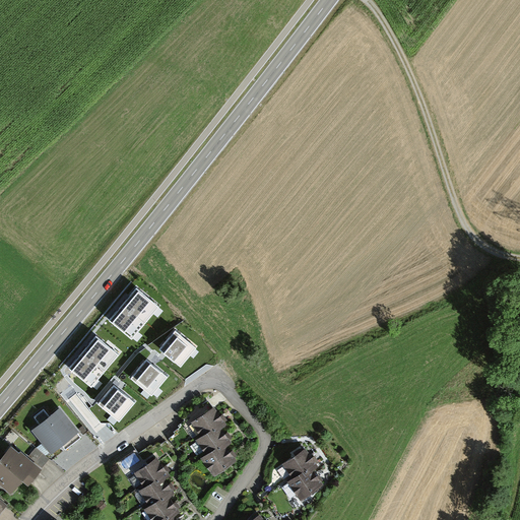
[(118,308),(108,320),(132,341),(163,307),(137,285),(127,298),(118,308)]
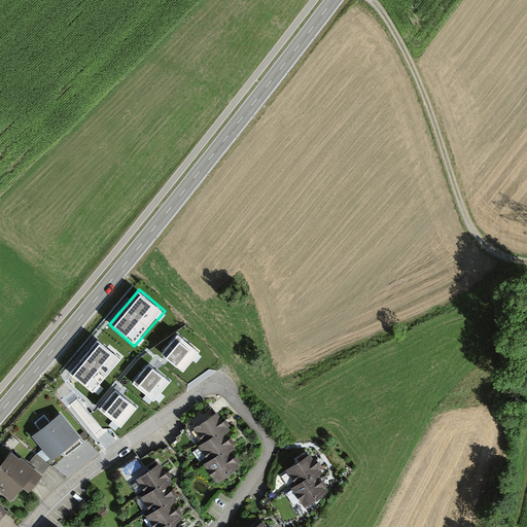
[(177,334),(161,352),(167,357),(182,372),(199,353),(177,334)]
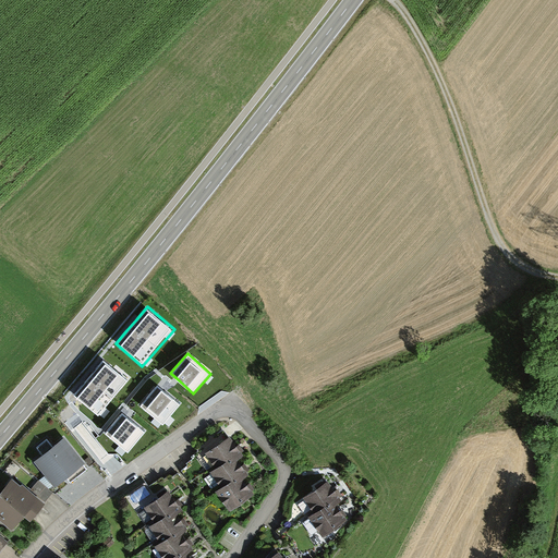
[(83,381),(73,393),(98,415),(130,379),(104,358),(93,371),(83,381)]
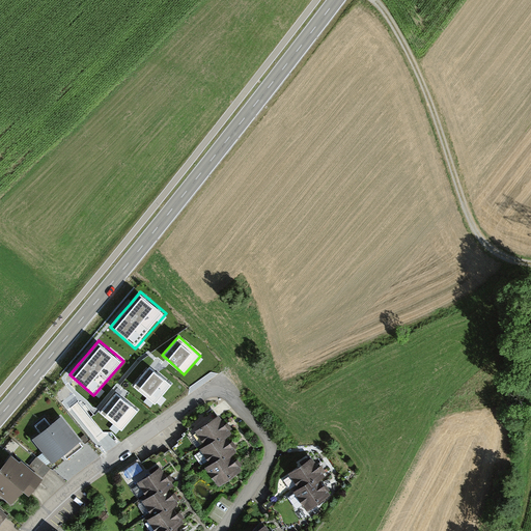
[(150,365),(133,384),(156,402),(172,384),(157,370),(150,365)]
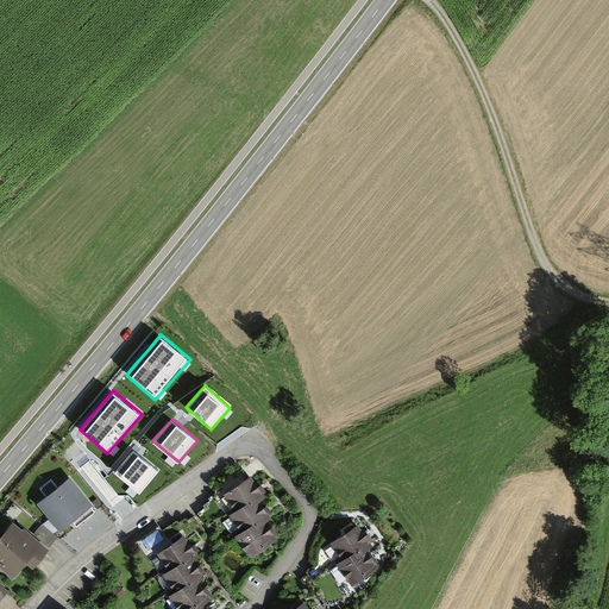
[(133,447),(113,471),(139,494),(159,471),(142,454),(133,447)]
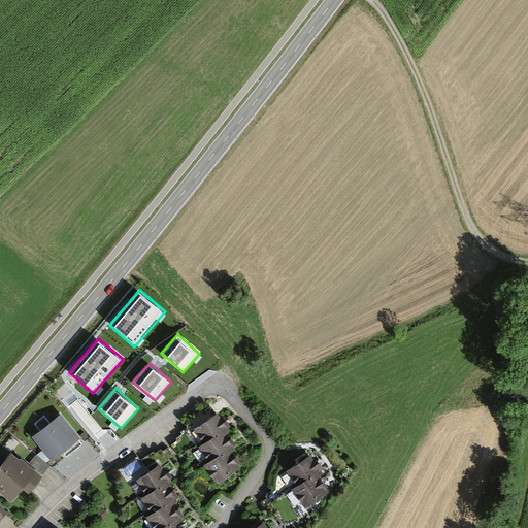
[(195,430),(204,443),(216,436),(219,440),(226,435),(230,432),(218,414),(195,430)]
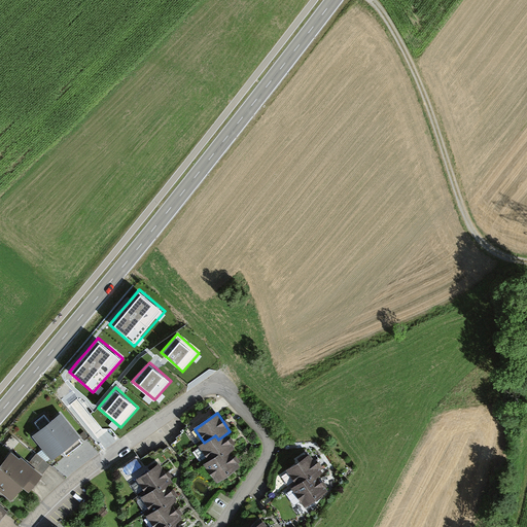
[(78,440),(81,437),(62,414),(34,437),(54,460),(64,451),(67,455),(80,444),(78,440)]
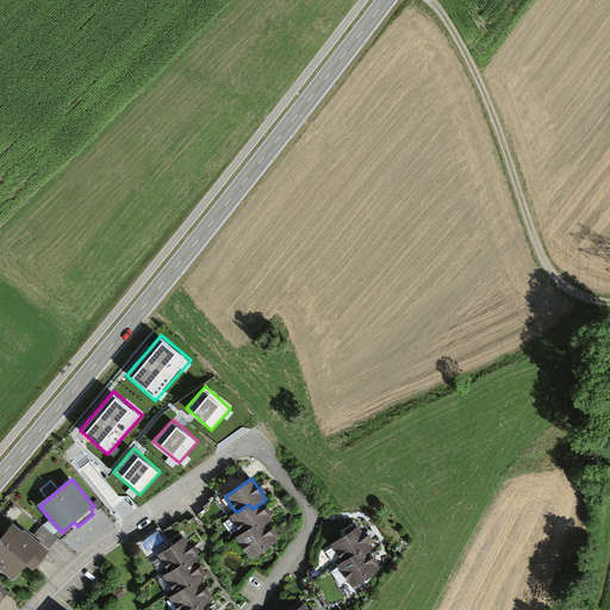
[(230,517),(242,534),(254,526),(257,531),(267,526),(273,521),(261,503),(253,509),(249,504),(236,512),(230,517)]
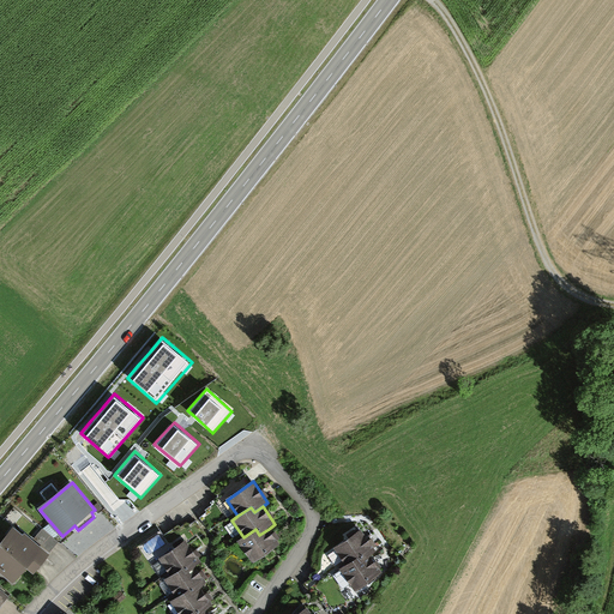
[(233,523),(227,527),(236,541),(242,537),(233,523)]
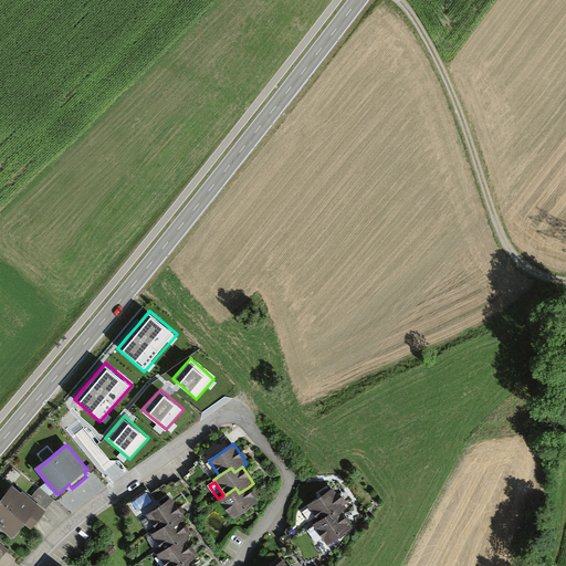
[(20,493),(13,486),(0,502),(0,528),(11,538),(24,524),(31,528),(45,511),(22,491),(20,493)]
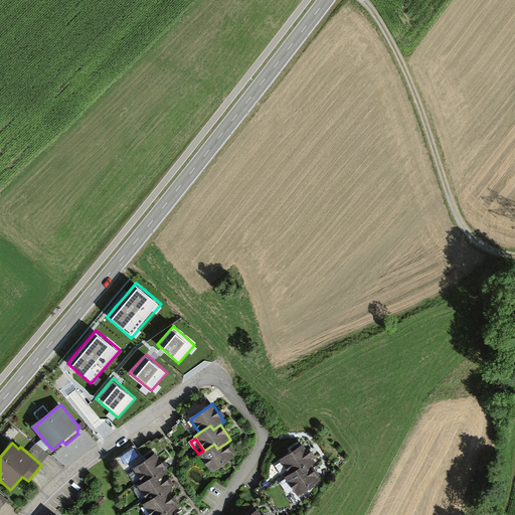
[(35,444),(28,452),(41,463),(48,455),(35,444)]
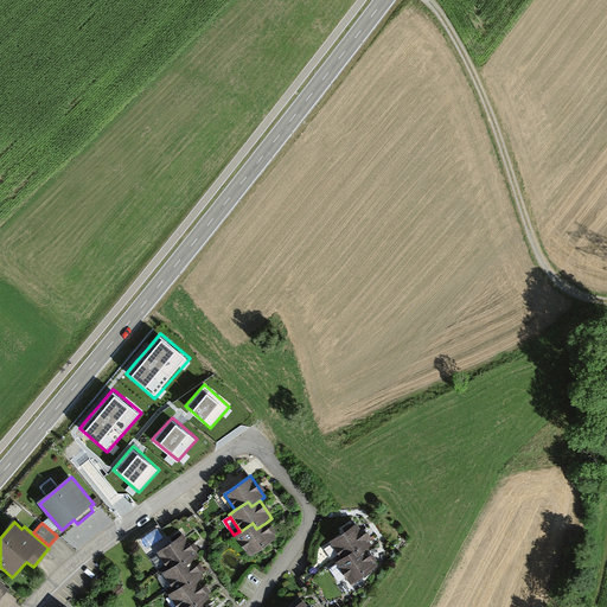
[(235,536),(250,556),(276,538),(266,523),(256,529),(253,523),(241,531),(235,536)]
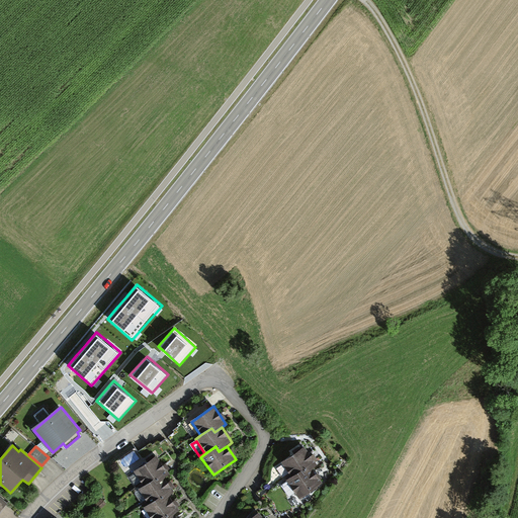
[(282,462),(292,477),(301,470),(306,475),(313,469),(318,465),(304,446),(282,462)]
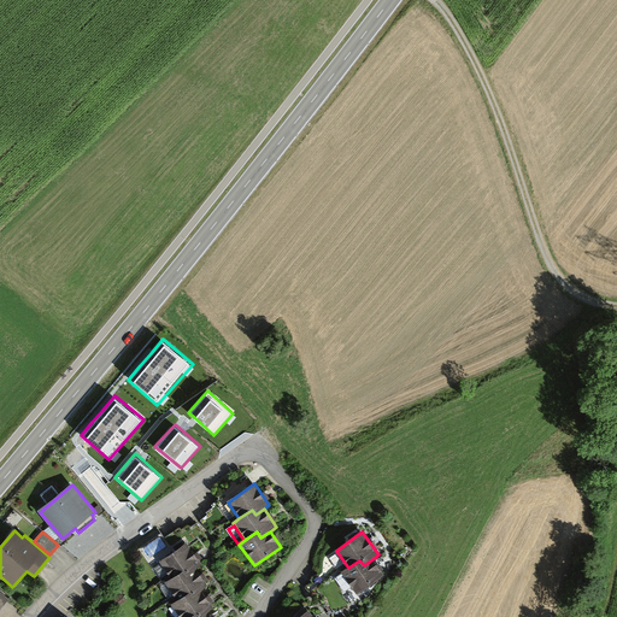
[(151,556),(165,547),(162,540),(146,548),(151,556)]
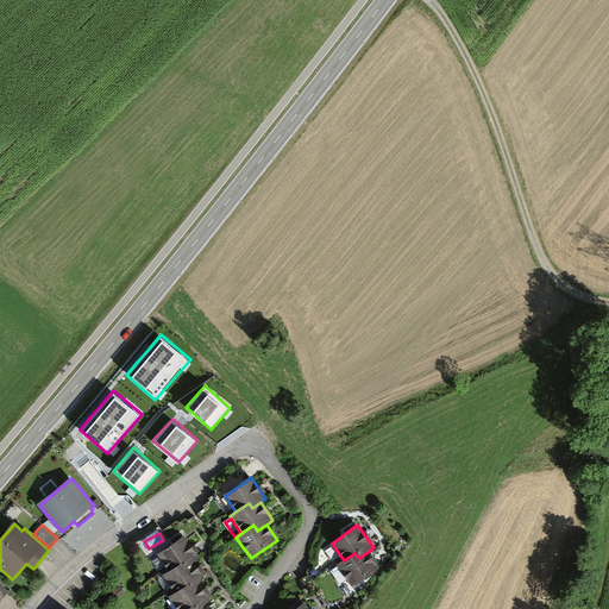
[(158,556),(169,572),(181,564),(184,569),(194,562),(200,558),(184,537),(158,556)]
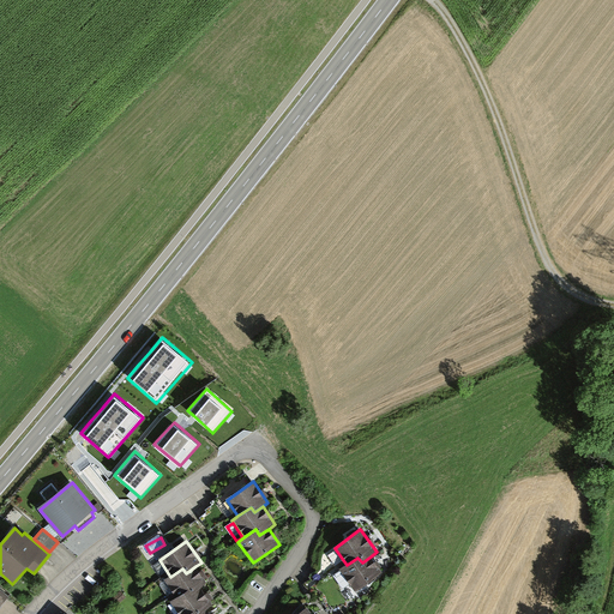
[(383,572),(371,557),(362,563),(357,558),(347,565),(339,571),(355,593),(383,572)]
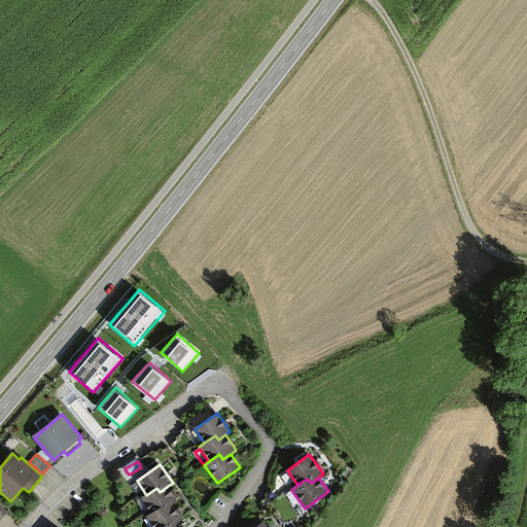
[(141,498),(151,514),(162,506),(165,511),(172,504),(178,500),(168,486),(160,492),(156,488),(146,495),(141,498)]
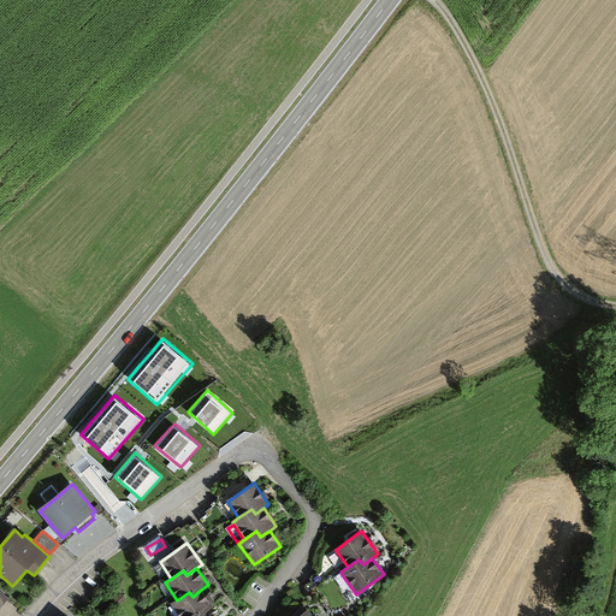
[(171,604),(179,615),(189,615),(196,611),(199,615),(201,615),(207,612),(214,608),(201,590),(193,597),(189,592),(177,600),(171,604)]
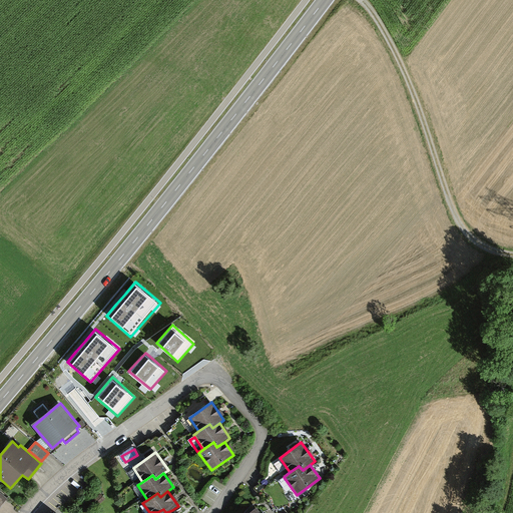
All buildings are outlined.
